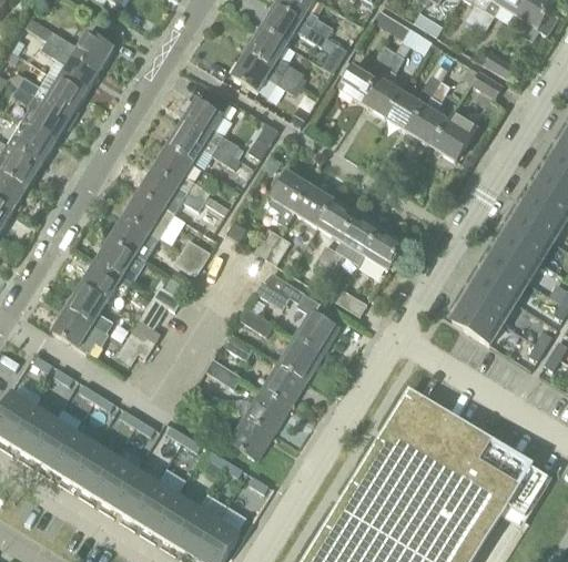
[(0,0),(0,13),(9,0),(0,0)]
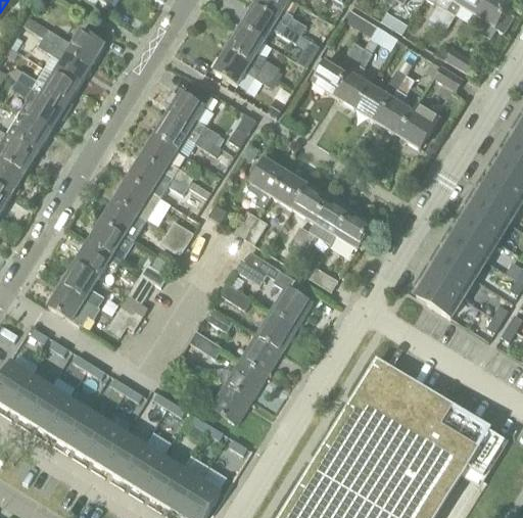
[(291,0),(256,0),(253,6),(301,36),(306,27),(292,17),(293,15),(285,10),(291,0)]
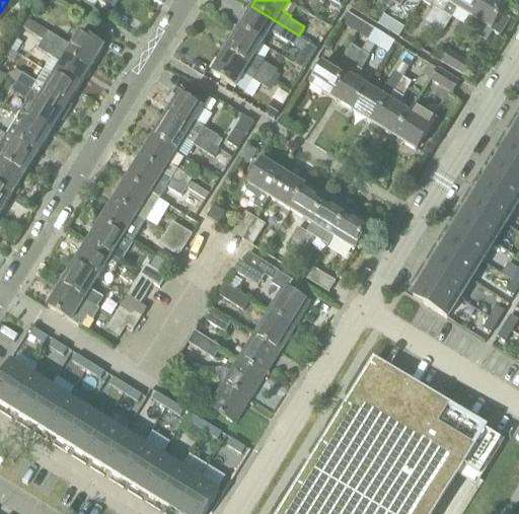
[(435,23),(449,0),(427,0),(435,5),(427,18),(435,23)]
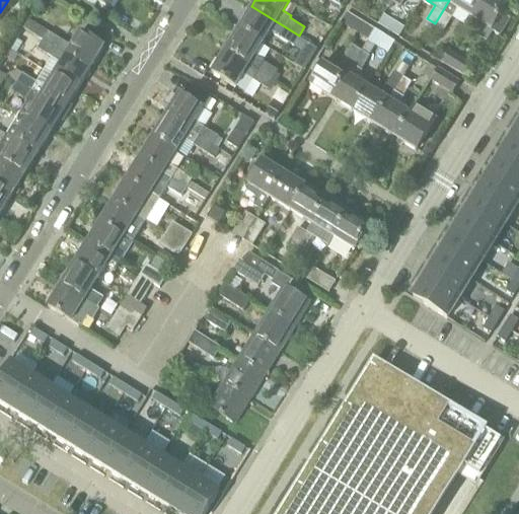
[(469,14),(477,0),(449,0),(435,23),(444,29),(452,15),(452,14),(457,6),(469,13),(469,14)]
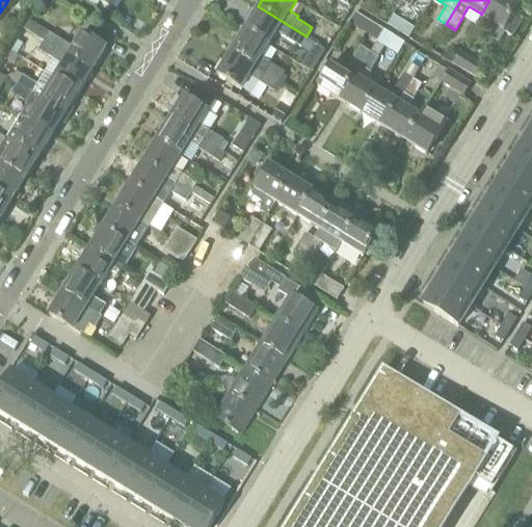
[(520,3),(514,0),(489,0),(481,15),(481,14),(475,23),(484,28),(489,20),(505,28),(520,3)]
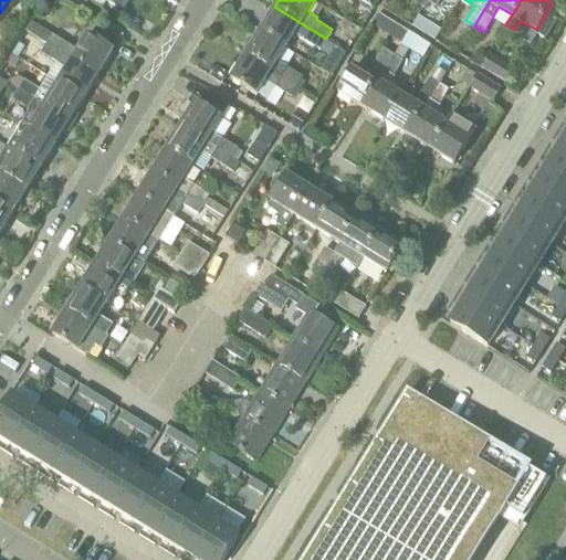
[(321,48),(326,39),(274,7),(260,31),(286,46),(295,32),(321,48)]
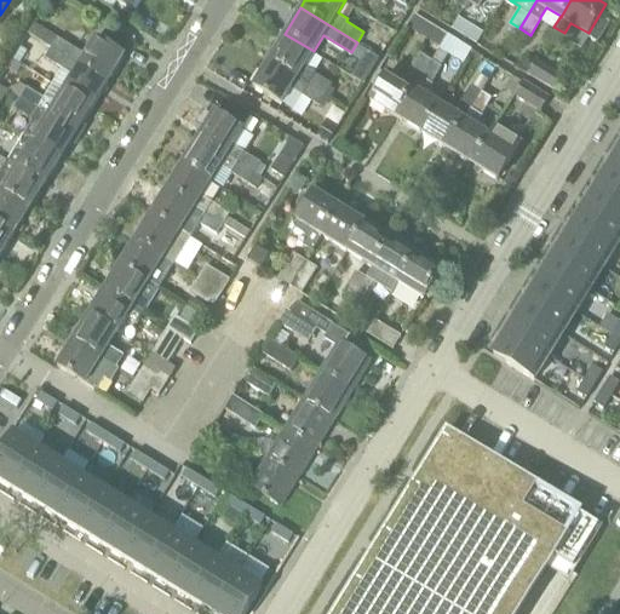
[(452,24),(464,32),(471,22),(458,13),(452,24)]
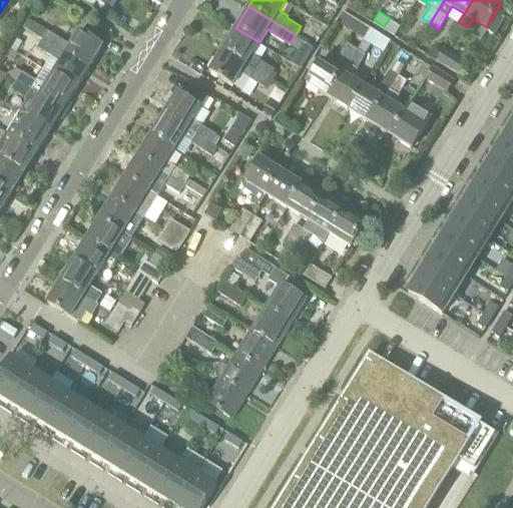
[(43,37),(42,38),(89,67),(103,44),(80,30),(72,42),(49,28),(48,28),(29,16),(24,24),(43,37)]
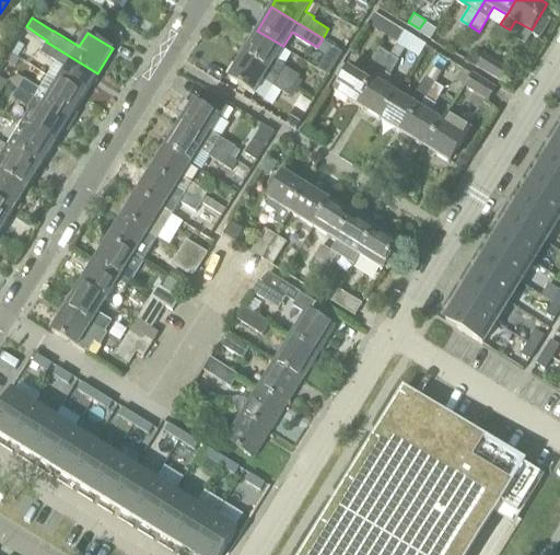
[(276,59),(283,46),(257,31),(243,53),(294,84),(300,74),(276,59)]
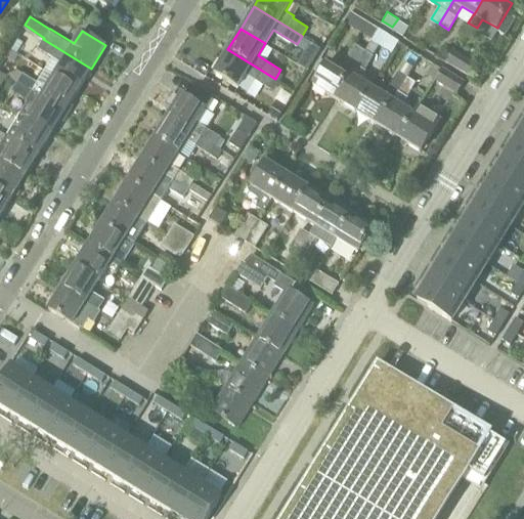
[(78,89),(91,69),(43,39),(39,46),(62,60),(54,75),(78,89)]
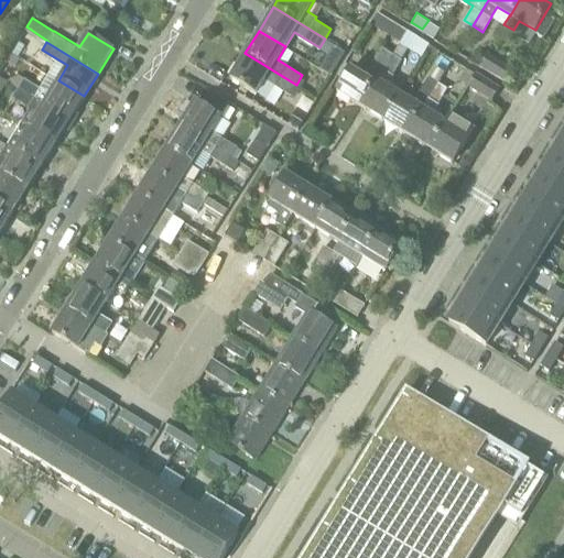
[(399,42),(392,52),(401,57),(408,46),(399,42)]
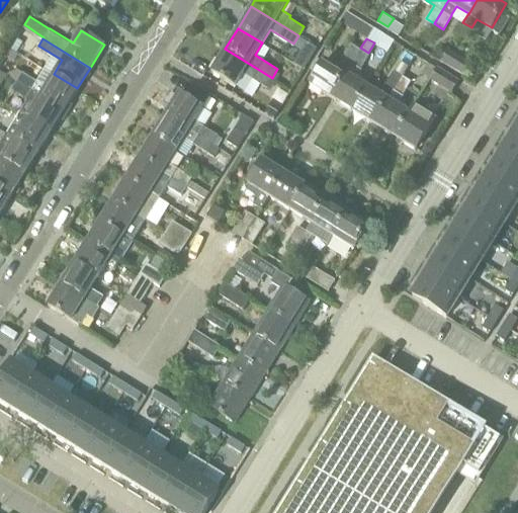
[(332,95),(360,48),(352,43),(338,66),(325,58),(311,82),(332,95)]
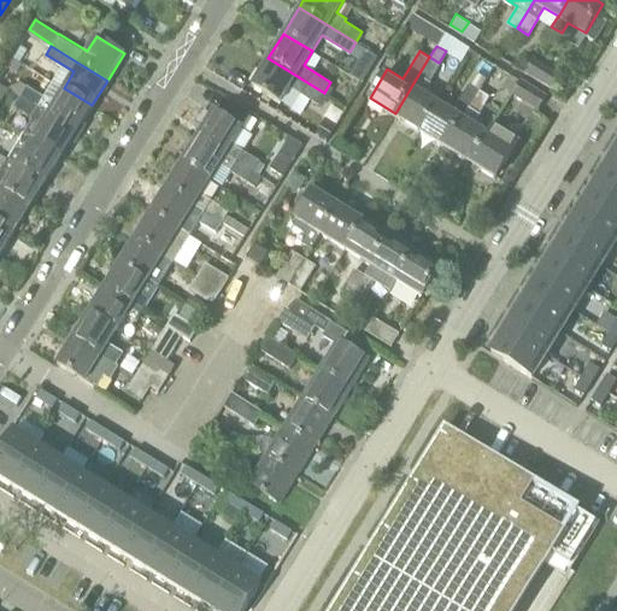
[(438,100),(423,92),(430,81),(429,80),(440,64),(439,63),(429,57),(395,113),(419,129),(438,100)]
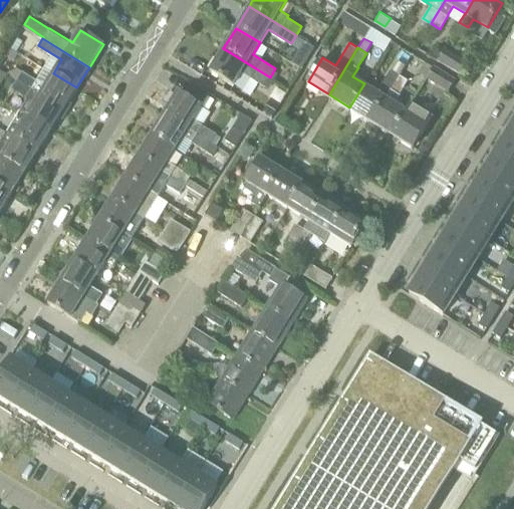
[(438,58),(460,71),(467,60),(445,47),(438,58)]
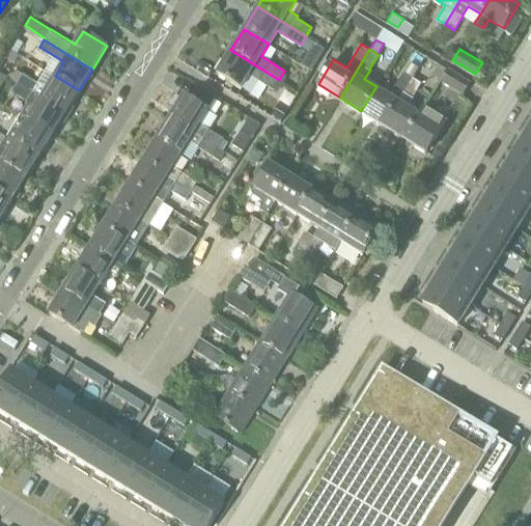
[(274,88),(279,80),(230,50),(217,71),(242,86),(250,74),(274,88)]
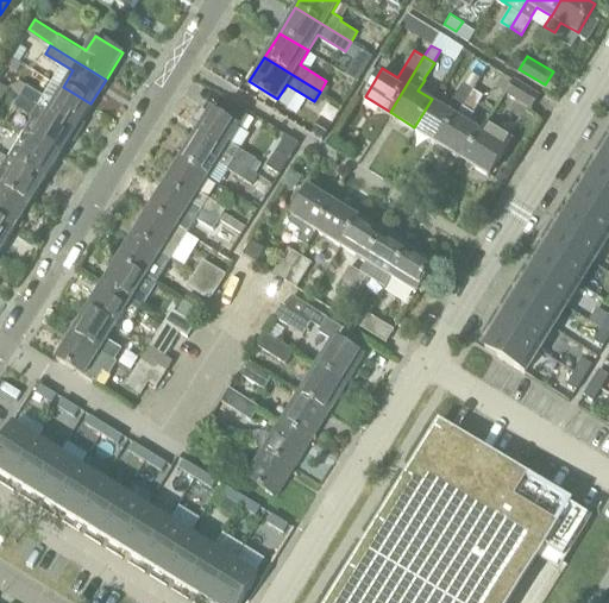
[(540,93),(514,77),(506,89),(532,106),(540,93)]
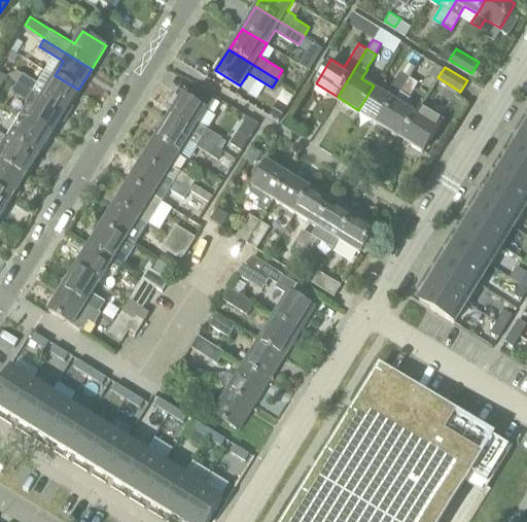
[(19,68),(5,73),(6,74),(18,81),(24,71),(19,68)]
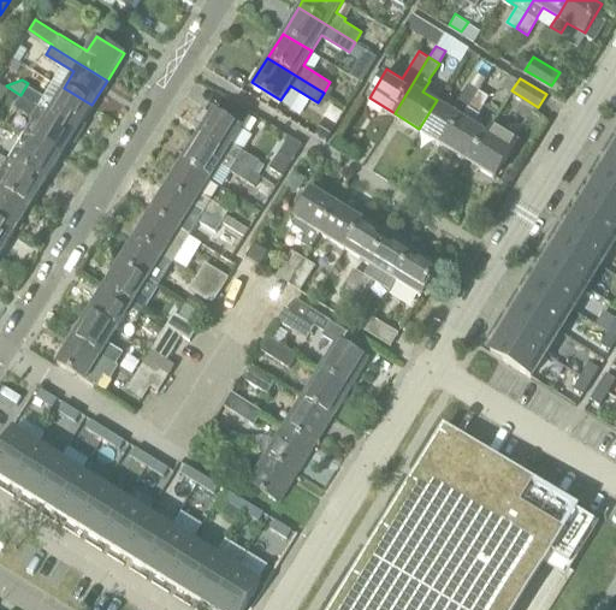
[(444,143),(479,88),(469,82),(452,110),(437,100),(419,129),(444,143)]
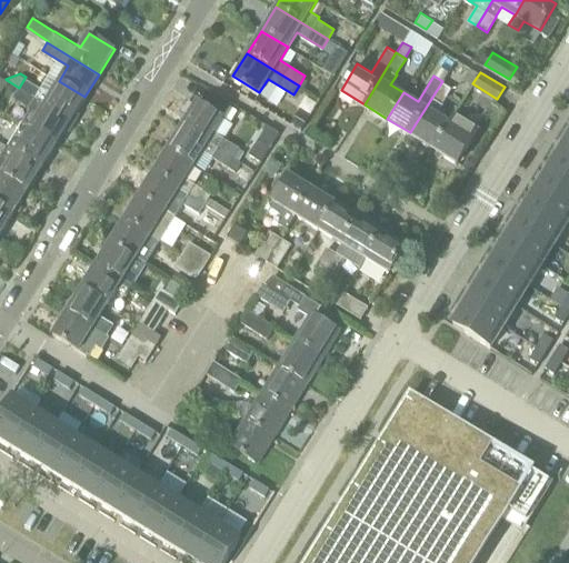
[(71,119),(85,97),(59,81),(51,93),(26,77),(19,88),(71,119)]
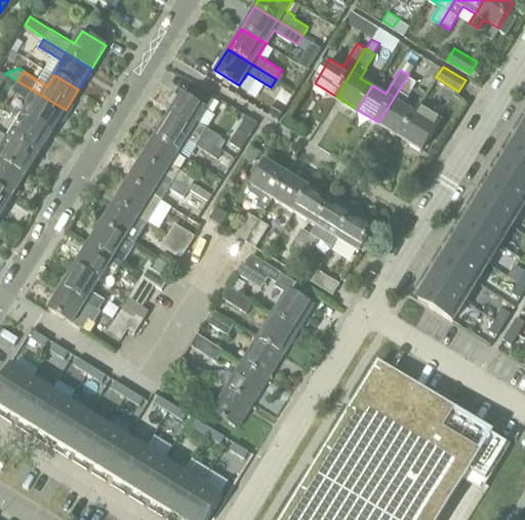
[(409,95),(408,95),(417,80),(408,75),(378,122),(400,135),(415,112),(403,105),(409,95)]
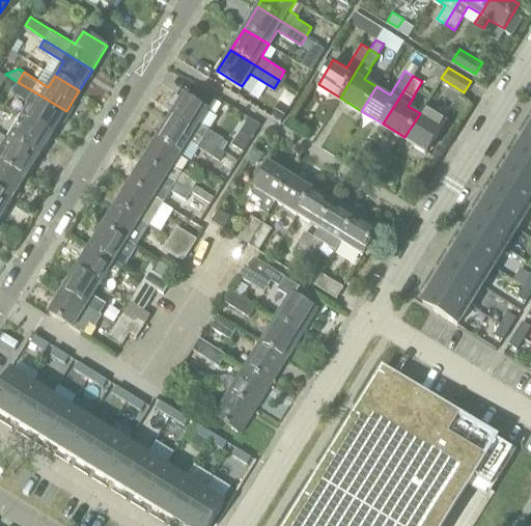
[(28,118),(52,134),(66,111),(18,82),(14,89),(27,99),(26,101),(27,102),(20,113),(21,114),(28,118)]
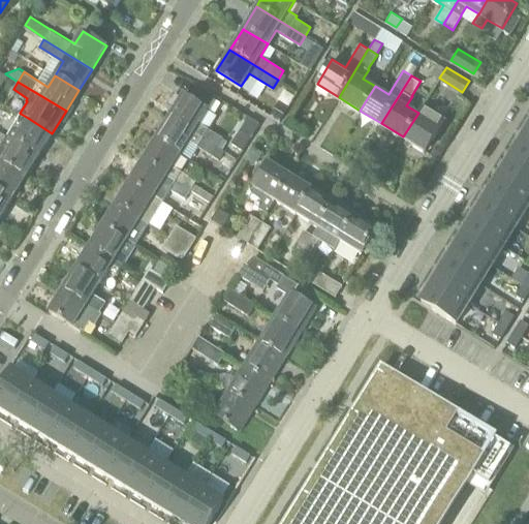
[(169,116),(194,130),(208,109),(183,93),(169,116)]
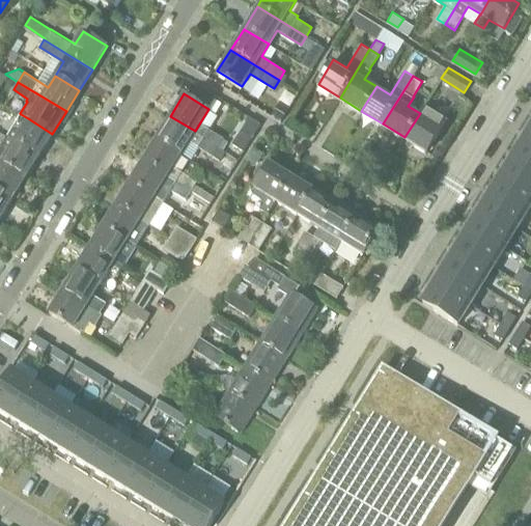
[(288,105),(282,102),(281,102),(274,113),(281,117),(288,105)]
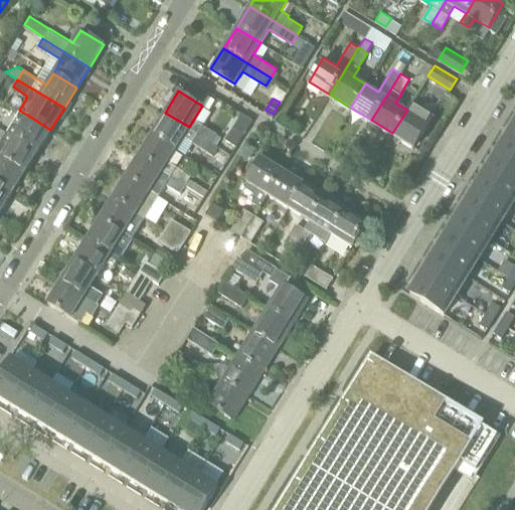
[(412,103),(407,110),(392,133),(414,147),(434,116),(412,103)]
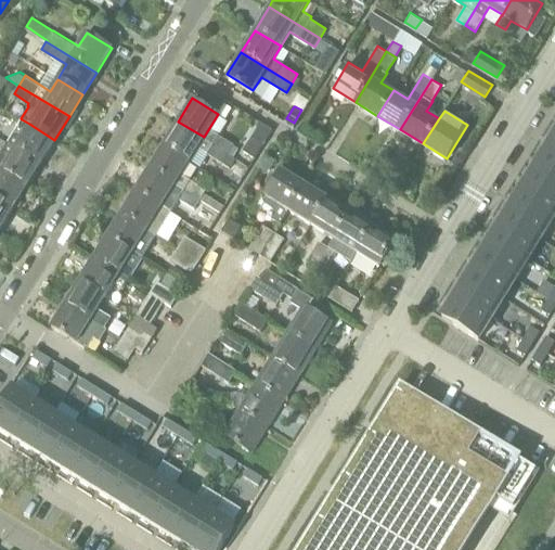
[(54,140),(29,124),(22,119),(9,141),(41,161),(54,140)]
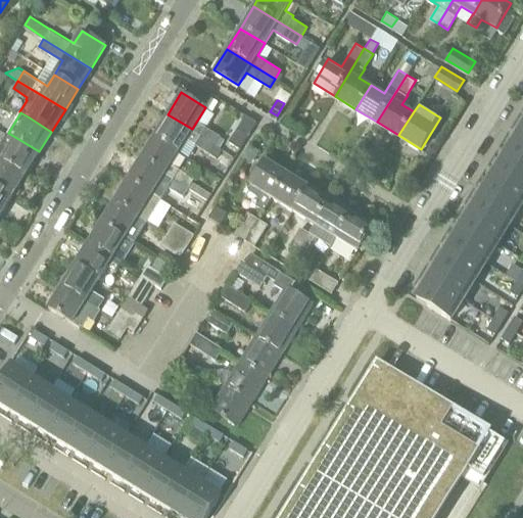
[(192,129),(168,114),(154,136),(178,151),(187,137),(209,151),(215,143),(201,134),(192,129)]
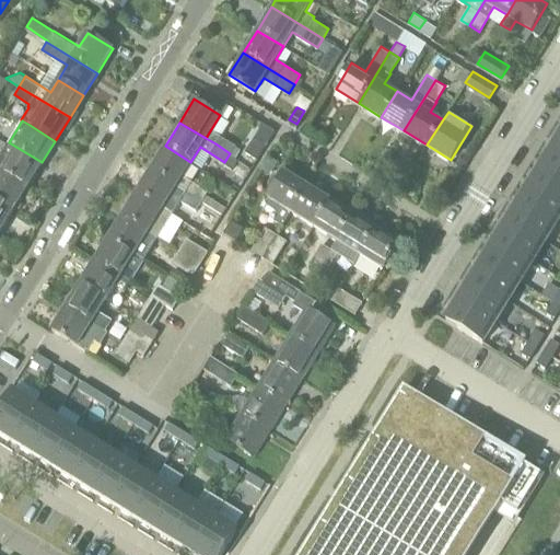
[(230,153),(234,157),(240,148),(235,146),(236,143),(221,135),(216,143),(230,153)]
